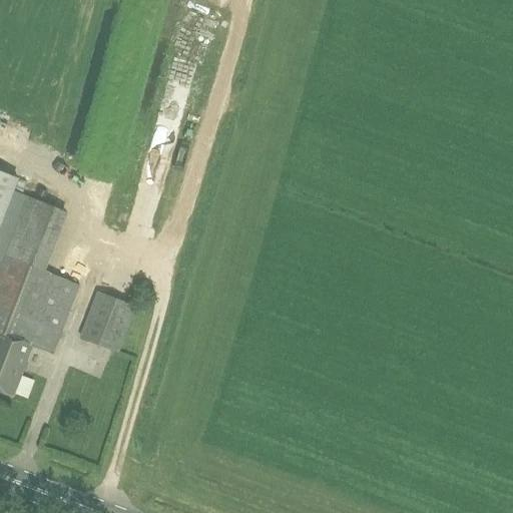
[(173,79),(168,120),(186,122),(191,82),(173,79)]
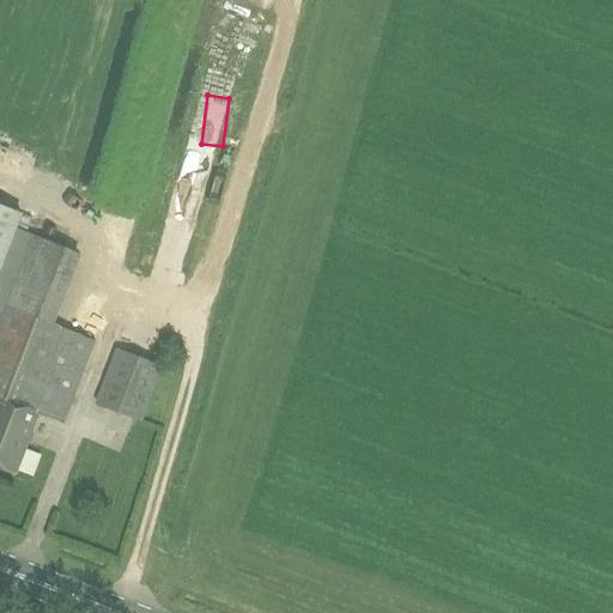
[(0,268),(22,211),(0,202),(0,268)]
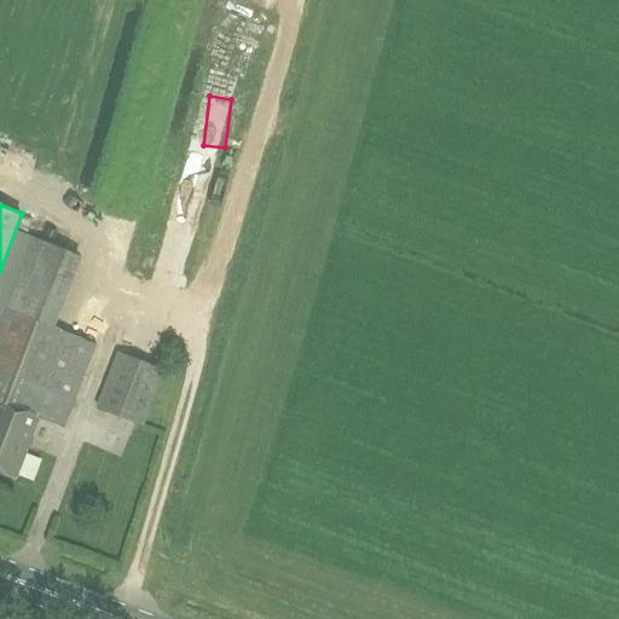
[(96,343),(56,328),(85,253),(29,236),(4,308),(5,308),(0,319),(0,469),(17,476),(40,416),(64,426),(96,343)]
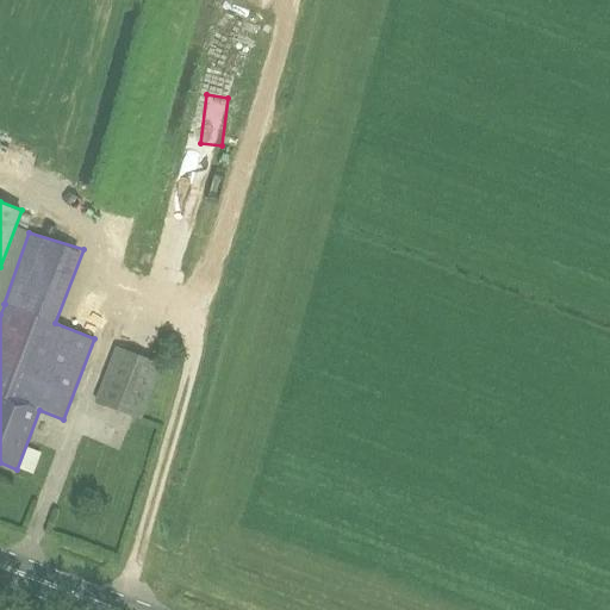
[(117,347),(98,402),(143,417),(162,363),(117,347)]
